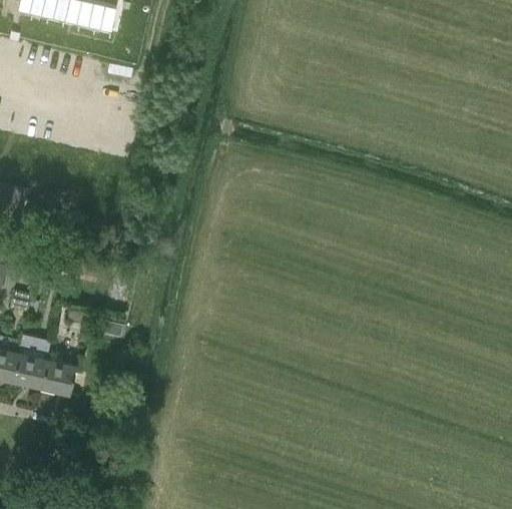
[(116,9),(78,0),(19,0),(17,10),(111,32),(116,9)]
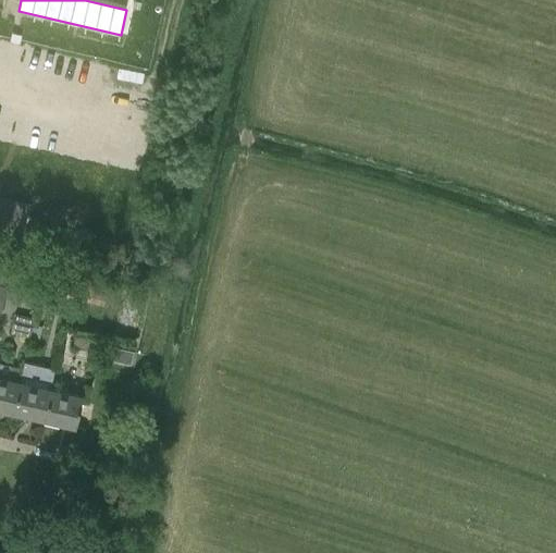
[(22,39),(12,37),(10,46),(21,48),(22,39)]
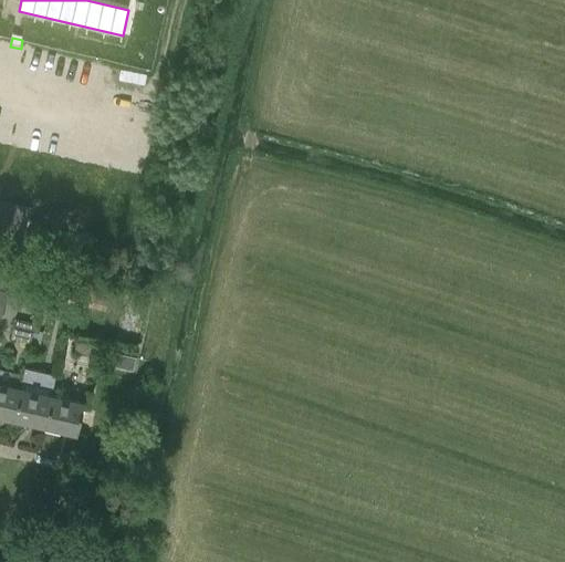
[(42,298),(58,300),(62,284),(45,281),(42,298)]
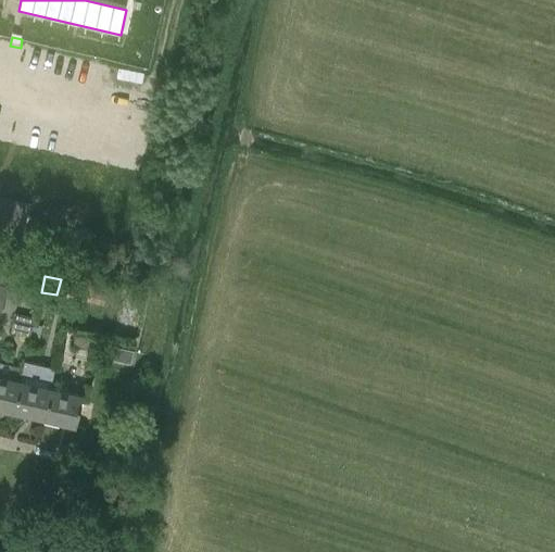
[(11,336),(30,340),(33,327),(35,322),(15,317),(11,336)]
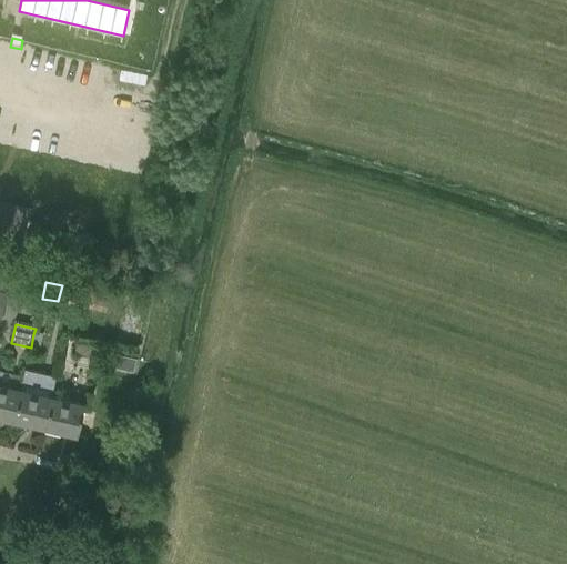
[(41,350),(44,336),(33,334),(31,348),(41,350)]
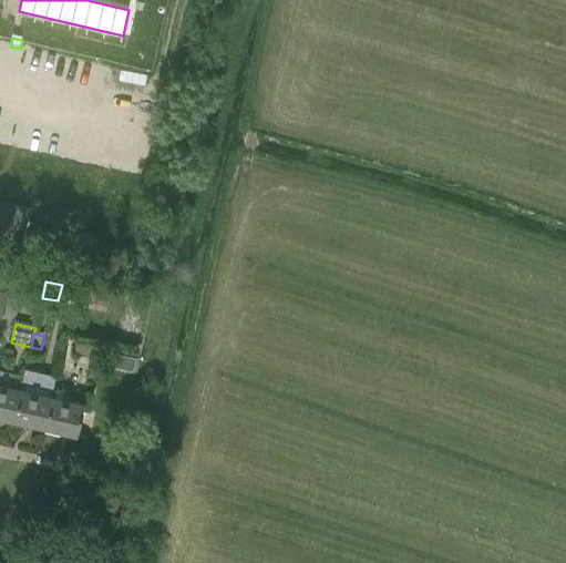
[(76,346),(74,357),(94,361),(96,350),(76,346)]
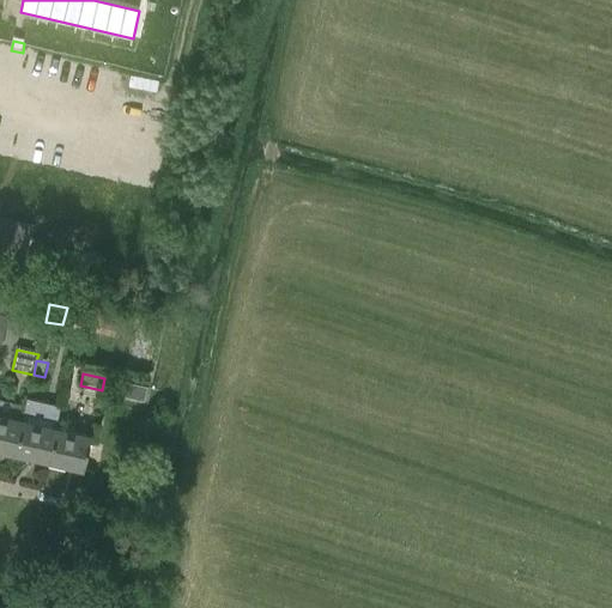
[(120,385),(116,399),(144,406),(147,391),(120,385)]
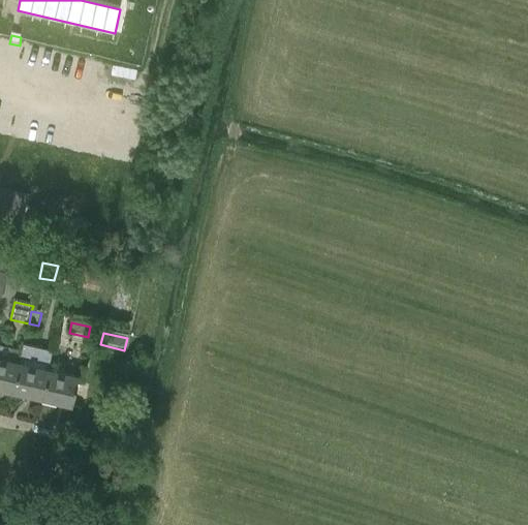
[(23,347),(19,365),(19,366),(12,395),(41,401),(49,372),(48,372),(52,353),(23,347)]
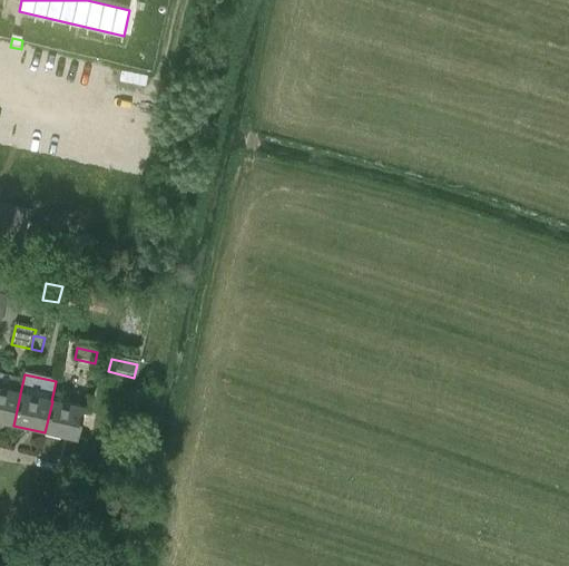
[(0,421),(13,426),(20,394),(20,393),(0,389),(0,421)]
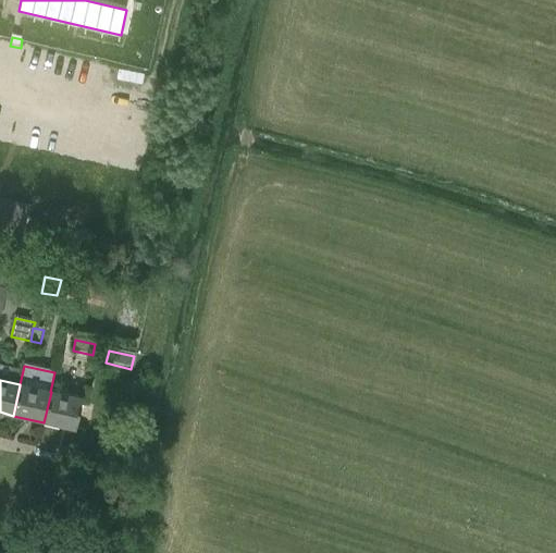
[(82,400),(51,392),(44,422),(75,430),(82,400)]
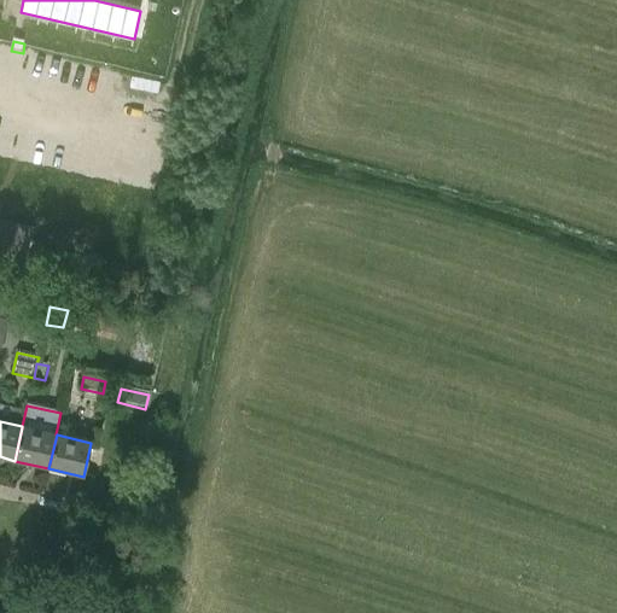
All buildings are outlined.
